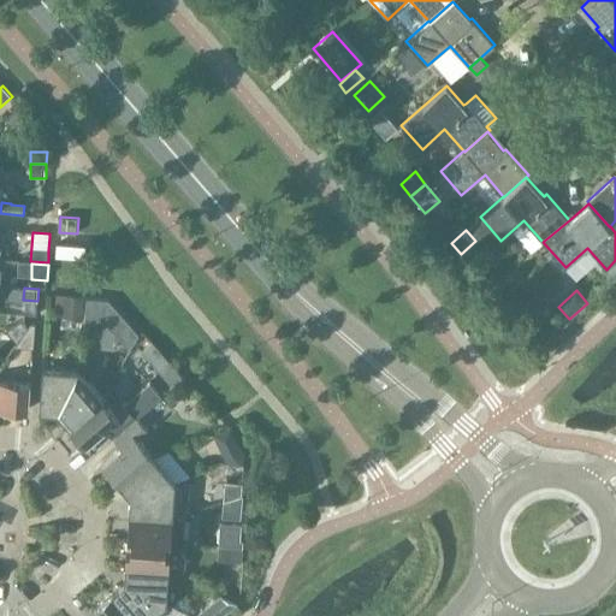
[(64,291),(63,314),(83,315),(86,292),(64,291)]
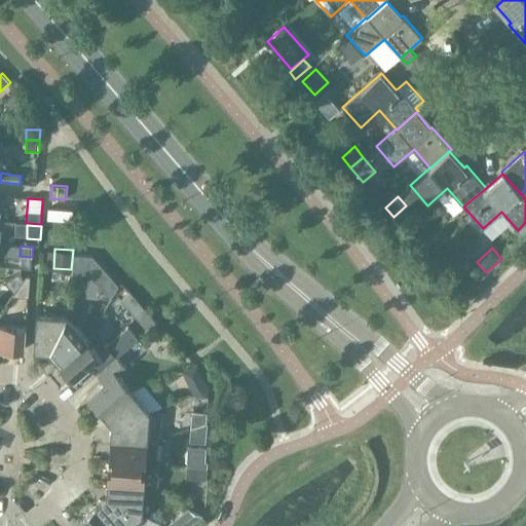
[(75,250),(73,271),(90,273),(91,251),(75,250)]
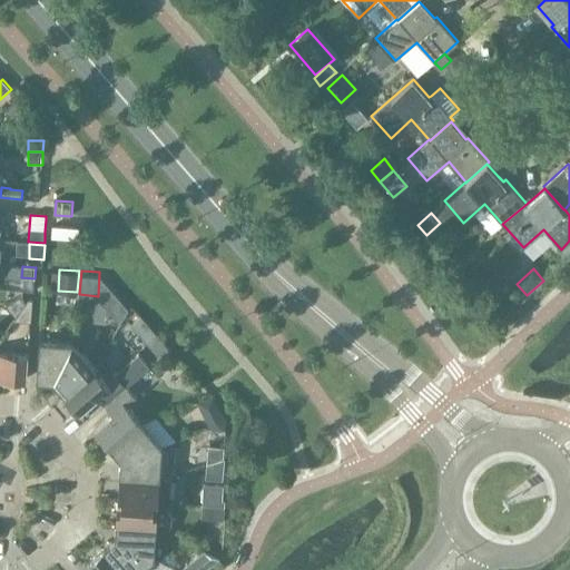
[(5,305),(16,317),(27,302),(22,295),(5,305)]
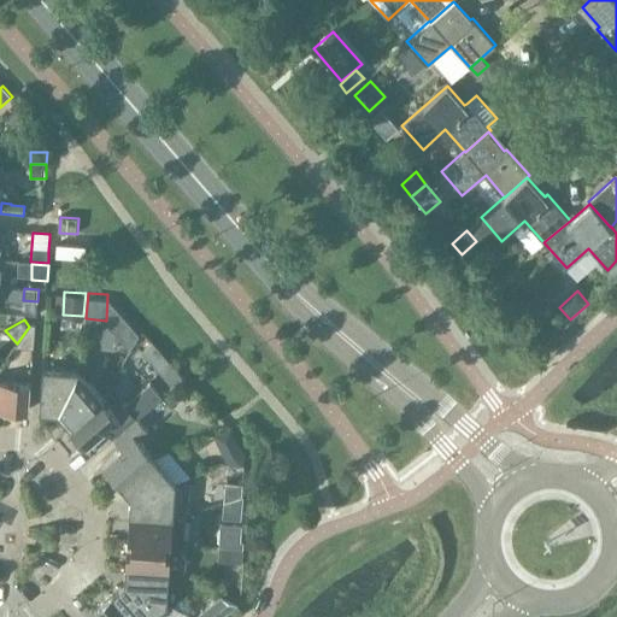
[(29,327),(17,344),(16,346),(34,347),(36,323),(31,323),(29,327)]
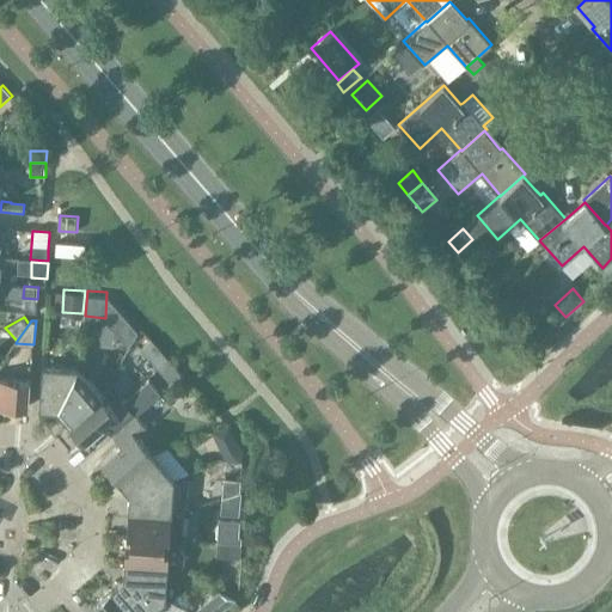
[(148,338),(140,347),(147,355),(158,367),(166,359),(157,347),(148,338)]
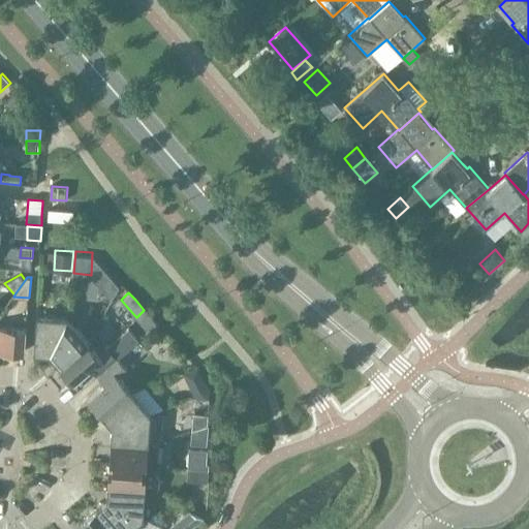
[(35,352),(50,353),(68,317),(37,315),(35,352)]
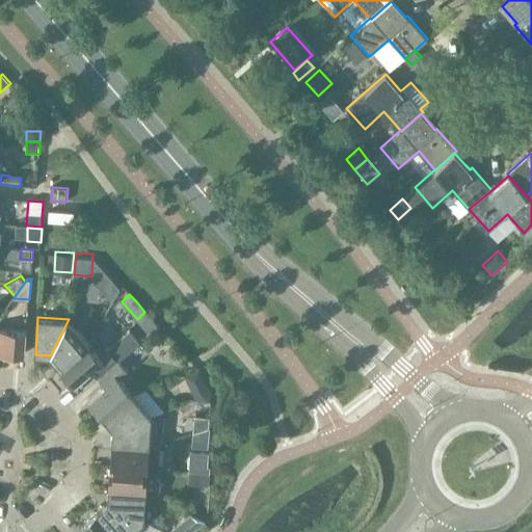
[(50,355),(60,366),(88,342),(69,319),(50,355)]
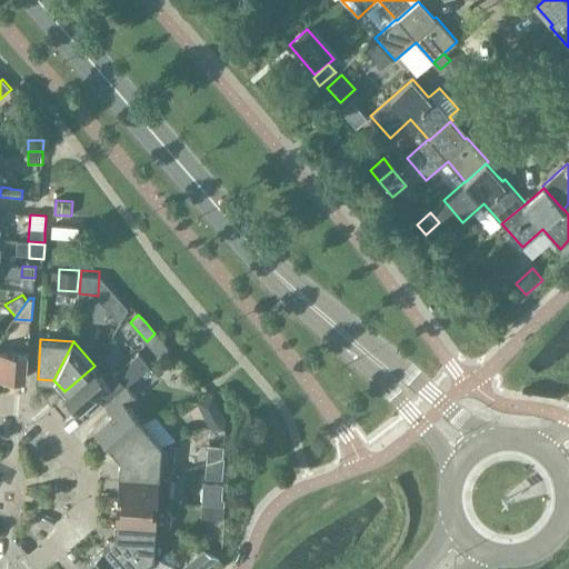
[(0,376),(27,378),(29,352),(0,349),(0,376)]
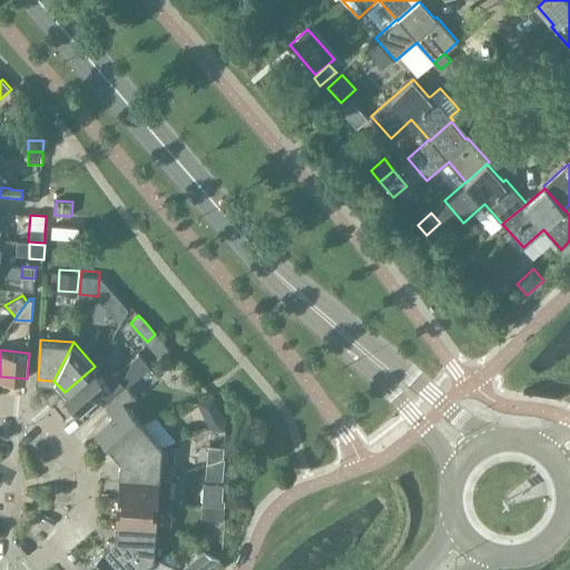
[(139,354),(117,373),(118,374),(128,386),(150,367),(139,354)]
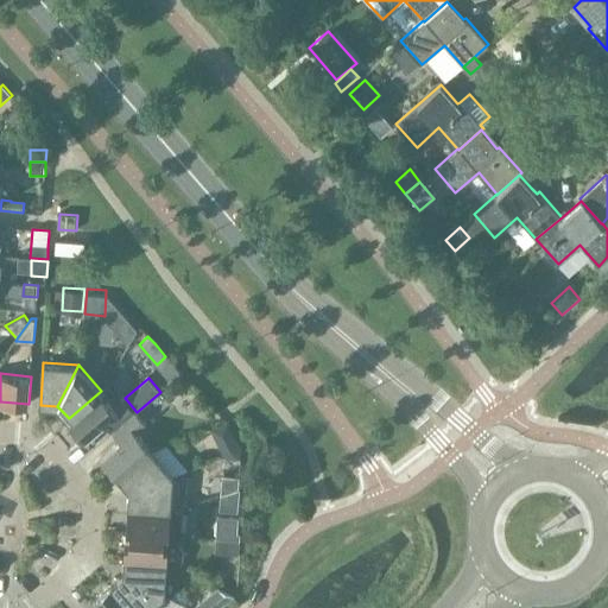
[(105,422),(113,431),(137,412),(126,399),(116,407),(101,391),(69,418),(86,438),(105,422)]
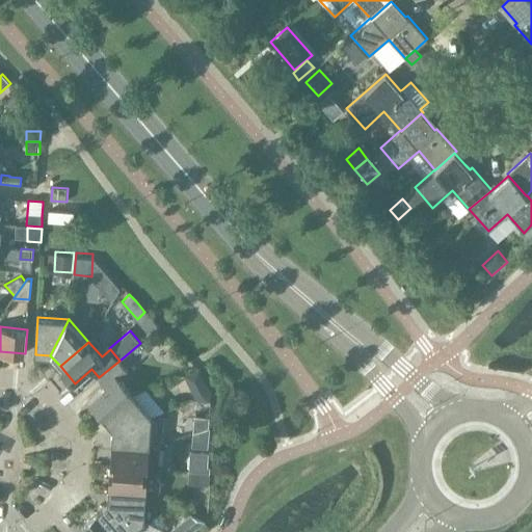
[(88,399),(104,417),(133,393),(121,378),(129,371),(120,361),(99,377),(105,386),(88,399)]
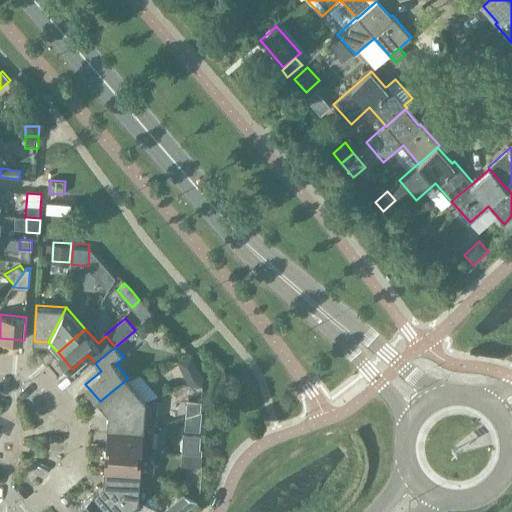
[(192,356),(179,361),(189,385),(203,386),(204,376),(192,356)]
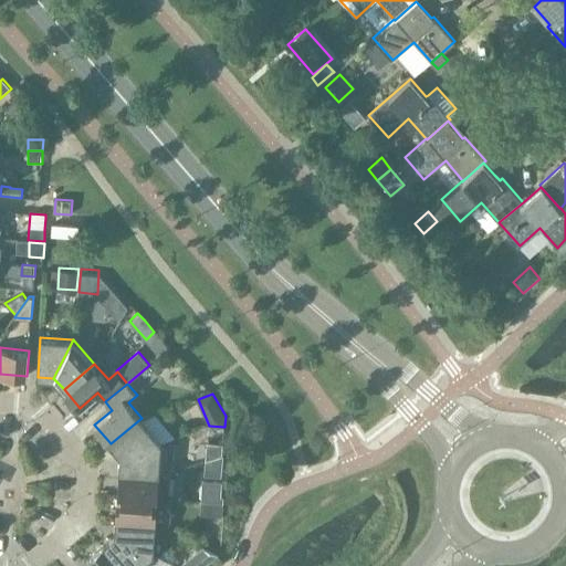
[(111,443),(121,456),(163,442),(142,418),(111,443)]
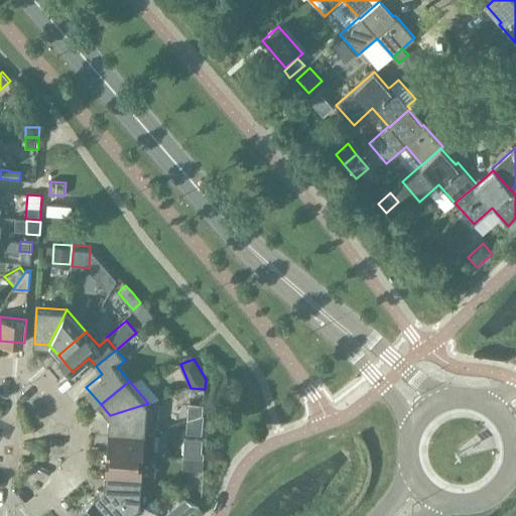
[(110,415),(109,429),(146,432),(146,425),(158,426),(160,399),(148,403),(110,415)]
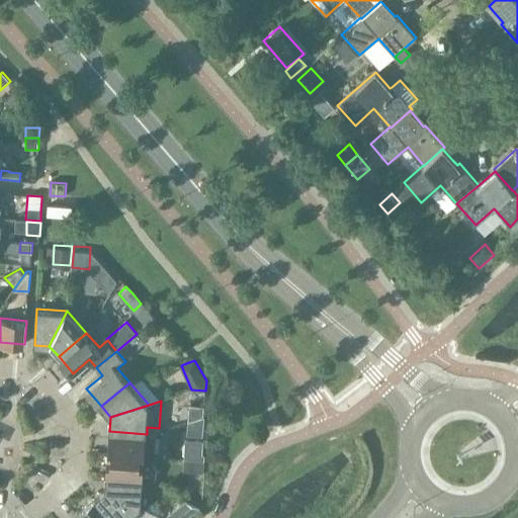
[(204,407),(190,406),(190,421),(204,417),(204,407)]
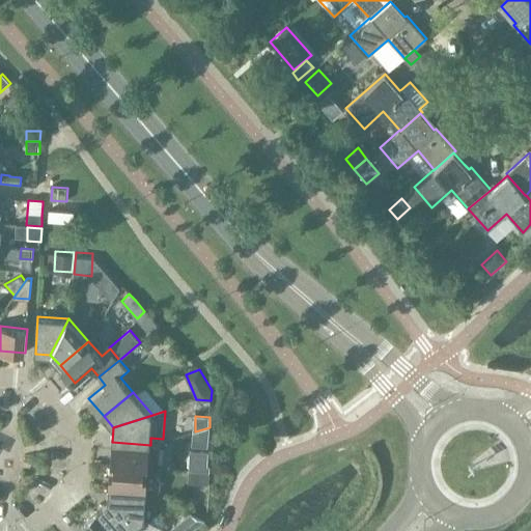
[(195,431),(194,444),(207,445),(210,427),(195,431)]
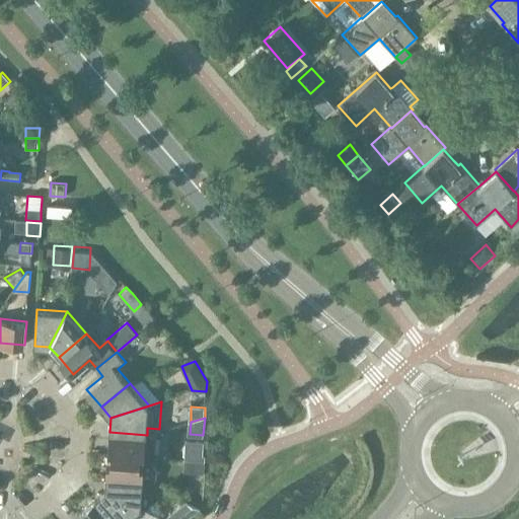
[(109,432),(108,454),(155,457),(156,436),(147,435),(109,432)]
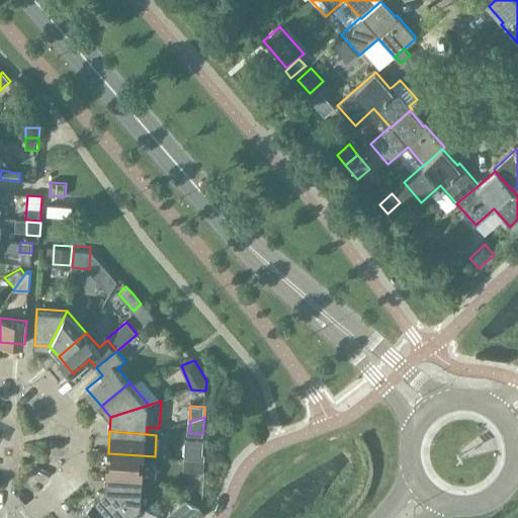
[(187,442),(186,460),(192,461),(192,460),(205,460),(205,456),(203,456),(204,443),(201,442),(187,442)]
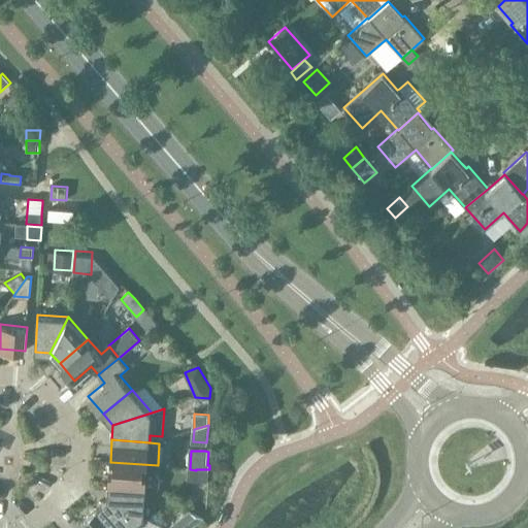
[(110,462),(108,484),(145,487),(156,491),(157,490),(158,489),(159,488),(159,486),(160,485),(160,484),(160,482),(160,481),(160,479),(160,476),(159,475),(157,475),(158,465),(147,464),(110,462)]
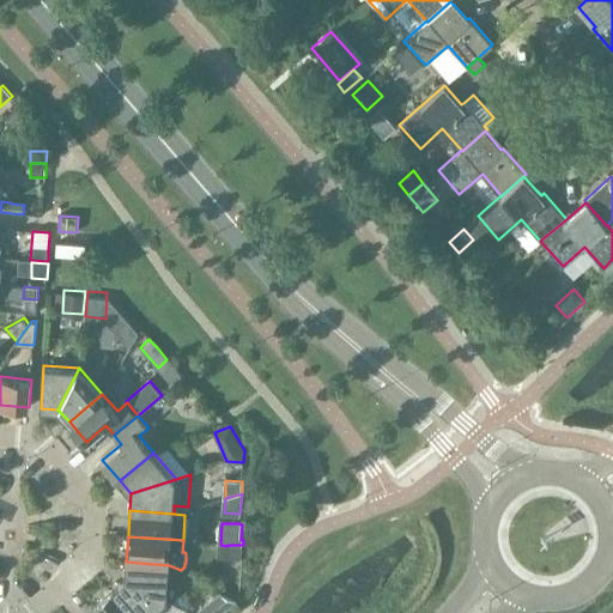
[(243,545),(228,545),(228,546),(228,559),(243,559),(243,545)]
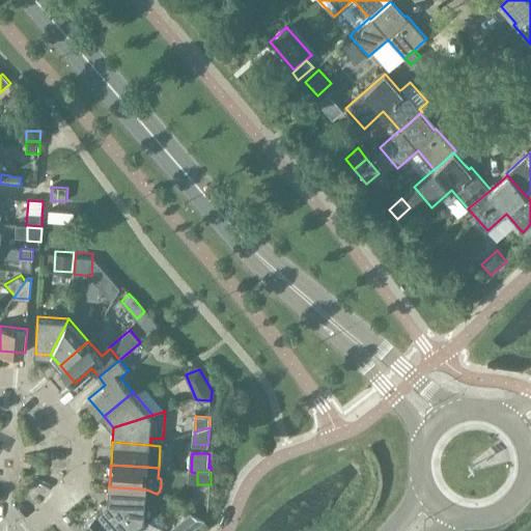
[(109,486),(108,501),(144,520),(146,490),(109,486)]
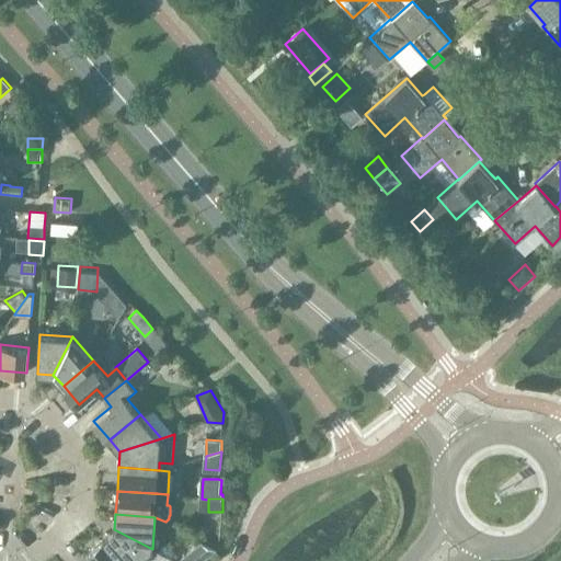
[(114,529),(103,540),(121,560),(138,560),(152,549),(114,529)]
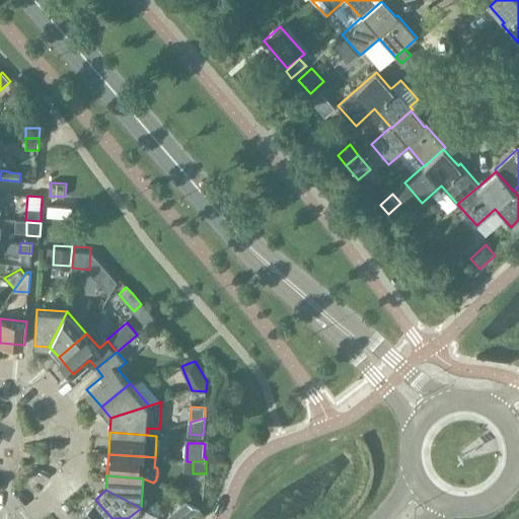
[(81,518),(112,518),(95,500),(78,514),(81,518)]
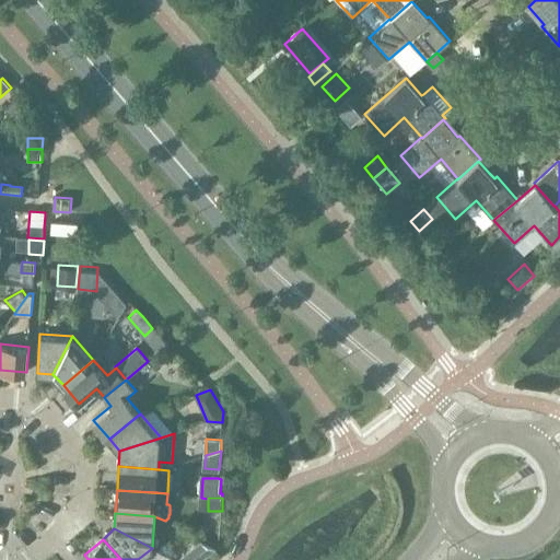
[(199,541),(177,559),(199,559),(214,548),(199,541)]
